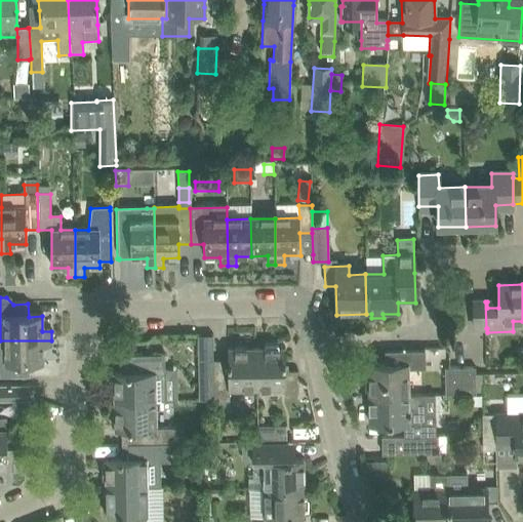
[(474,328),(486,328),(485,302),(473,303),(474,328)]
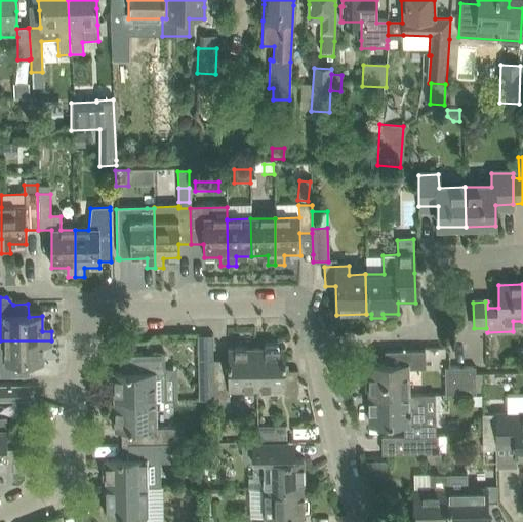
[(0,377),(9,377),(29,377),(29,364),(43,364),(42,348),(51,348),(51,340),(0,340),(0,377)]
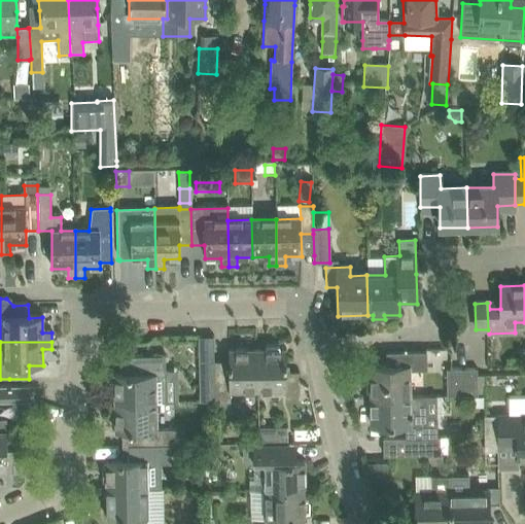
[(266,351),(256,351),(257,392),(285,392),(285,400),(296,399),(296,374),(285,374),(285,351),(279,351),(279,348),(266,348),(266,351)]
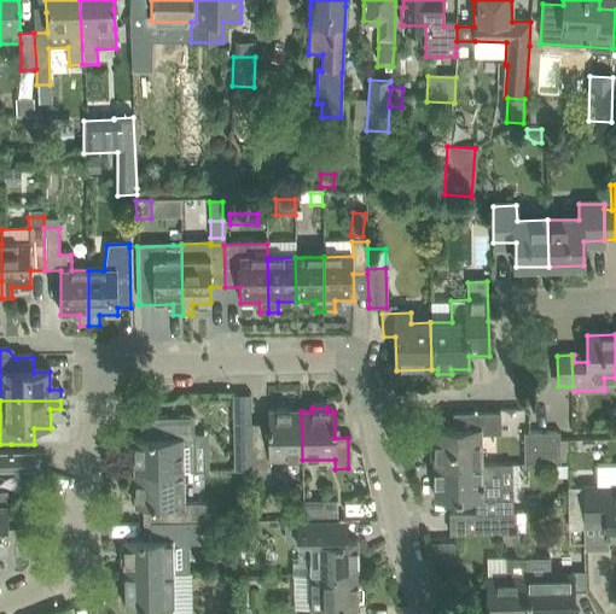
[(251,450),(251,473),(265,473),(269,473),(269,460),(302,460),(301,411),(268,411),(268,450),(251,450)]
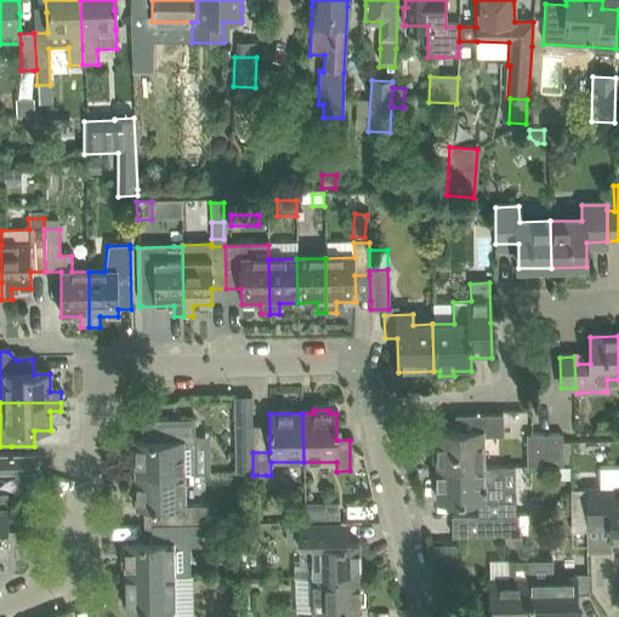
[(436,434),(437,470),(501,469),(501,468),(482,468),(482,438),(501,438),(500,417),(472,418),(472,433),(436,434)]
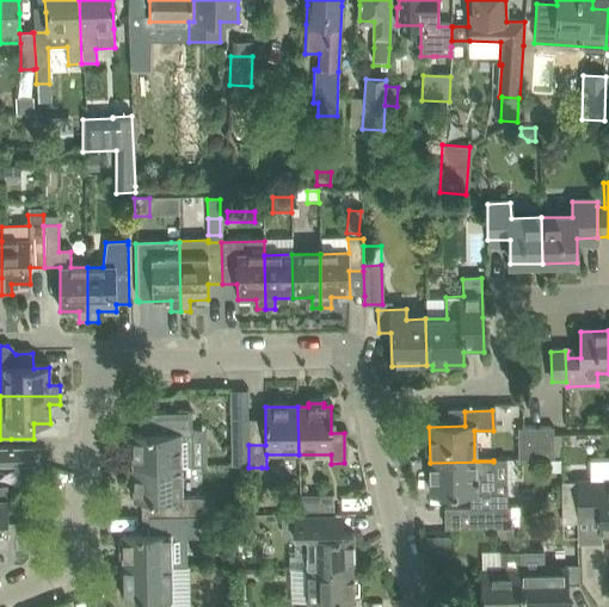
[(133,458),(133,469),(179,468),(179,435),(191,435),(191,414),(146,415),(146,435),(133,435),(133,444),(128,444),(129,458),(133,458)]
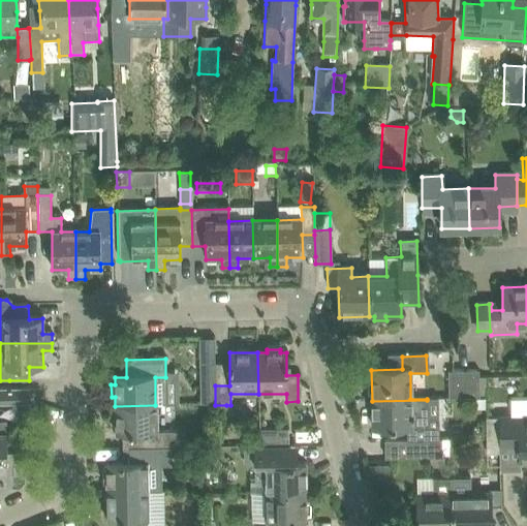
[(199,405),(215,405),(215,385),(215,365),(199,365),(199,405)]
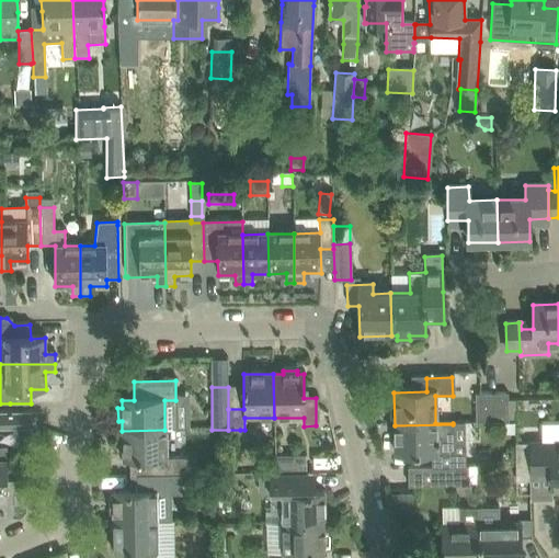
[(494,423),(493,395),(475,395),(476,423),(494,423)]
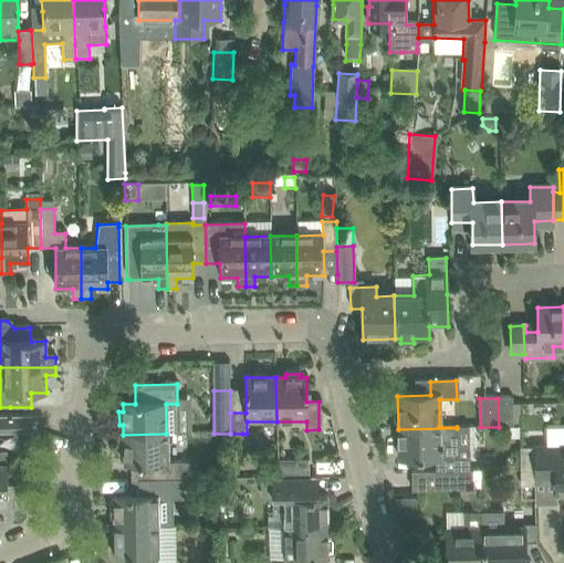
[(512,398),(498,398),(499,427),(512,427),(512,425),(512,404),(512,398)]
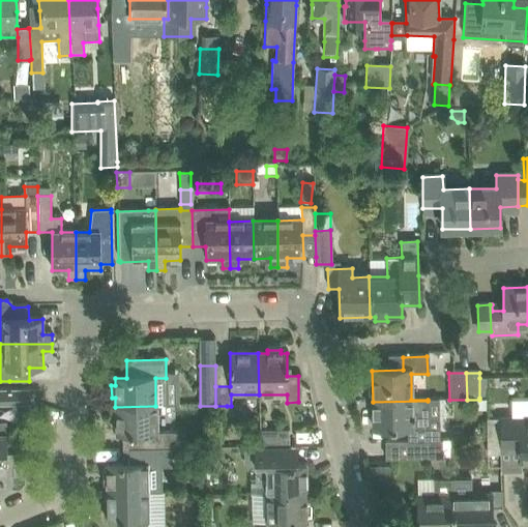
[(29,389),(0,389),(0,406),(29,406),(29,404),(28,390),(29,390),(29,389)]
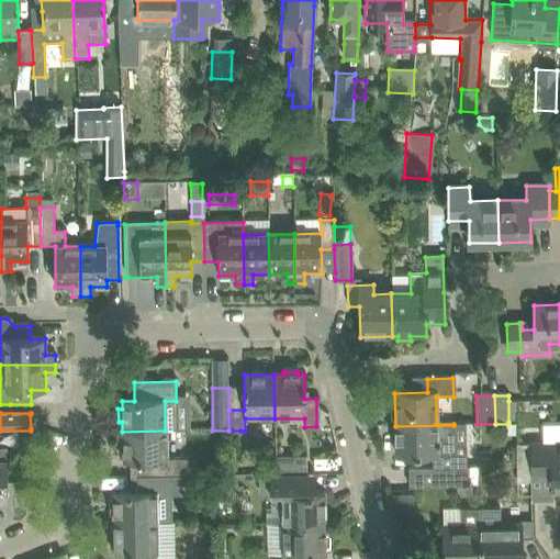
[(436,456),(436,469),(466,468),(466,445),(454,445),(454,425),(395,426),(395,456),(436,456)]
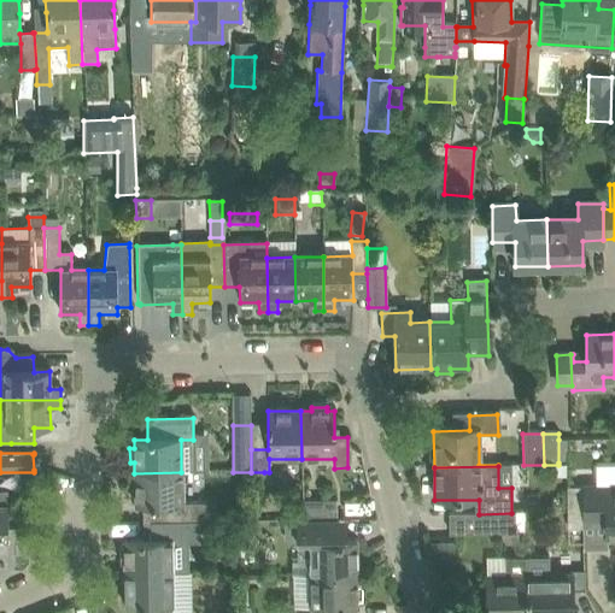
[(181,472),(134,473),(135,508),(142,508),(170,507),(170,524),(198,523),(206,523),(206,505),(191,506),(188,506),(188,504),(182,504),(181,472)]
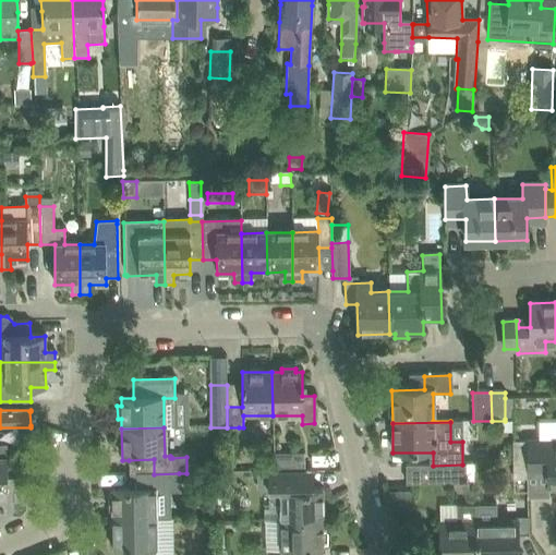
[(555,441),(526,442),(526,471),(547,471),(548,486),(555,486),(555,441)]
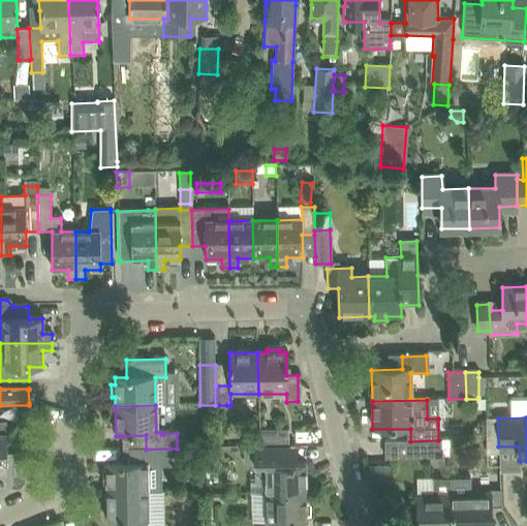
[(486,454),(498,454),(498,446),(498,419),(485,419),(486,454)]
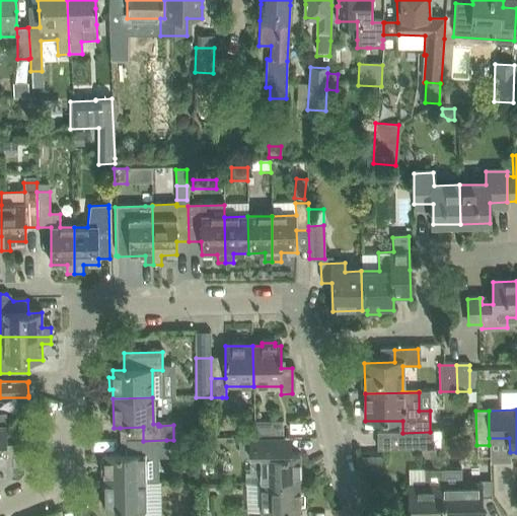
[(253,423),(254,439),(283,438),(282,422),(253,423)]
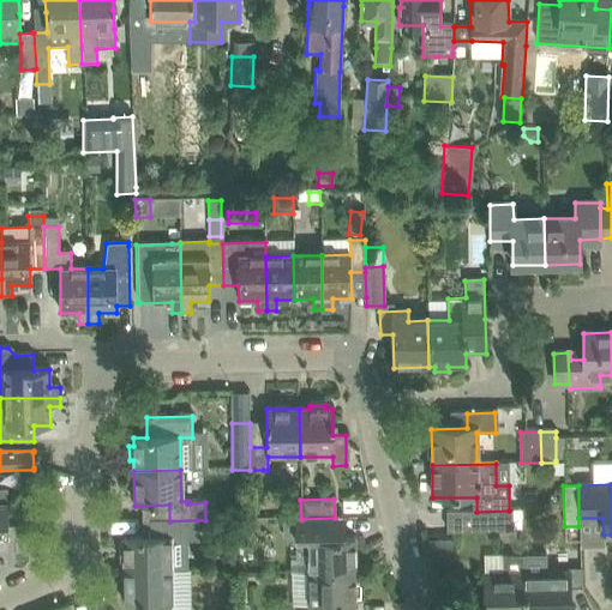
[(509,511),(477,512),(447,512),(447,531),(522,531),(521,511),(509,511)]
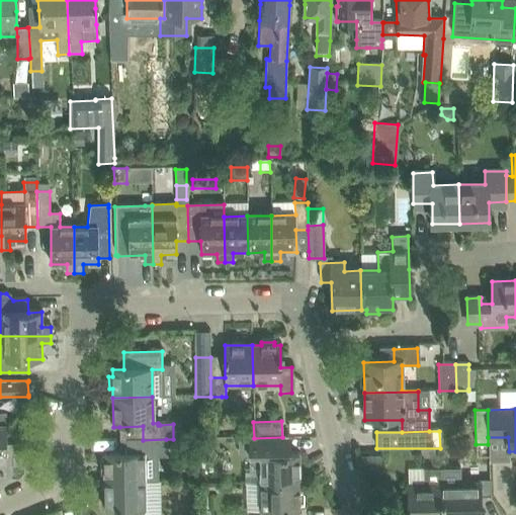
[(249,438),(238,438),(238,454),(241,458),(249,457),(249,464),(259,474),(259,484),(301,484),(299,455),(282,456),(282,451),(282,437),(254,438),(249,438)]
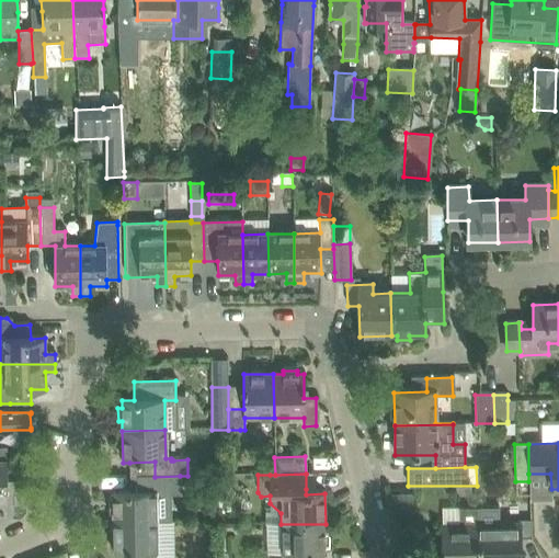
[(112,500),(109,500),(110,513),(112,513),(113,523),(156,523),(156,522),(170,522),(170,494),(181,494),(180,476),(155,477),(136,477),(137,492),(130,492),(112,493),(112,500)]
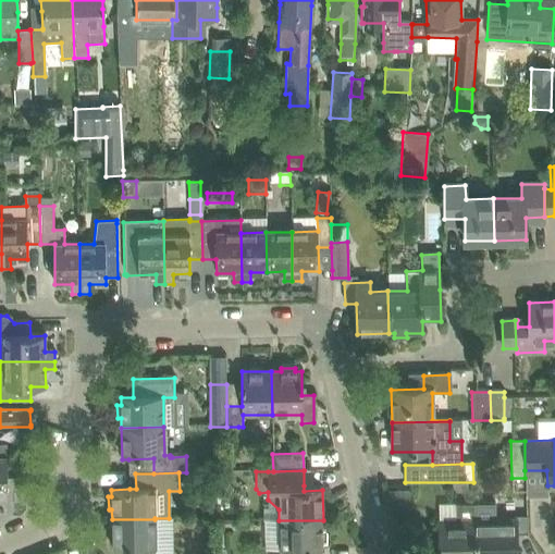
[(455,522),(439,522),(439,553),(473,553),(473,522),(473,505),(455,506),(455,522)]
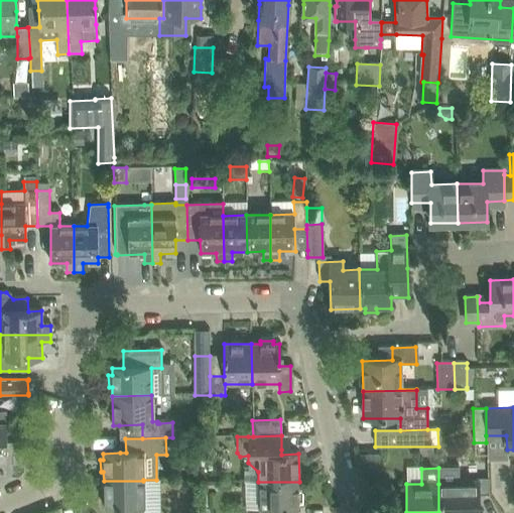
[(458,468),(438,468),(438,484),(438,512),(477,512),(477,499),(477,495),(477,481),(458,481),(458,468)]
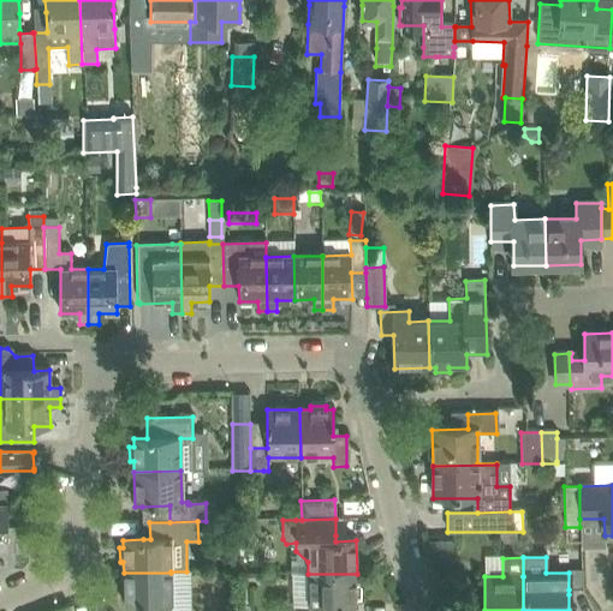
[(171,610),(171,606),(172,606),(171,573),(124,573),(124,606),(152,606),(152,610),(171,610)]
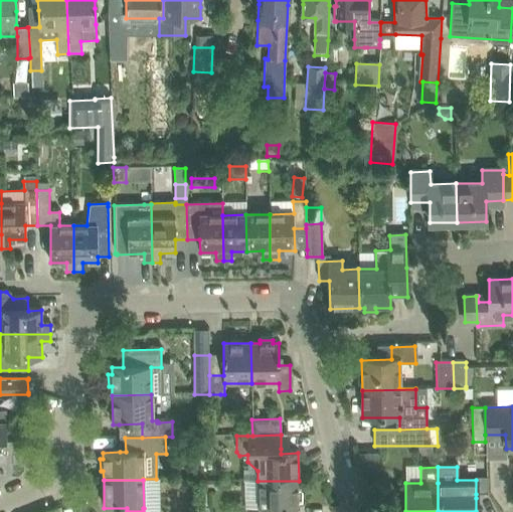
[(271,511),(271,510),(289,510),(299,509),(299,503),(302,503),(302,490),(299,490),(299,481),(258,481),(258,509),(245,509),(245,511),(271,511)]
